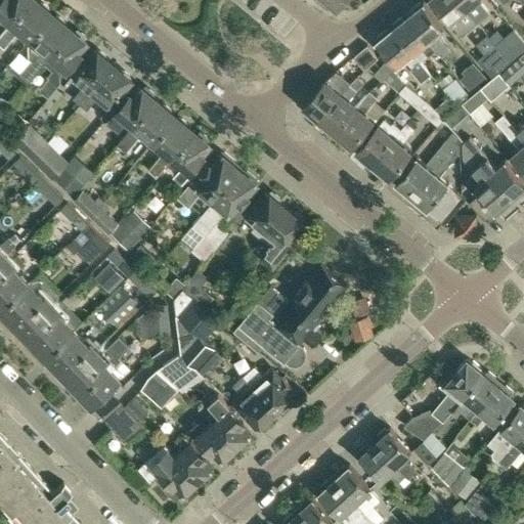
[(0,19),(4,15),(12,22),(30,0),(2,0),(0,3),(0,19)]
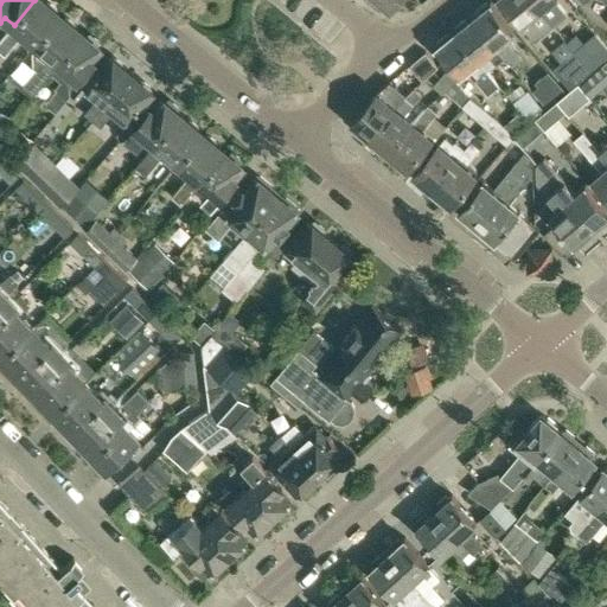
[(45,0),(34,0),(14,25),(7,33),(17,42),(21,36),(34,48),(63,14),(45,0)]
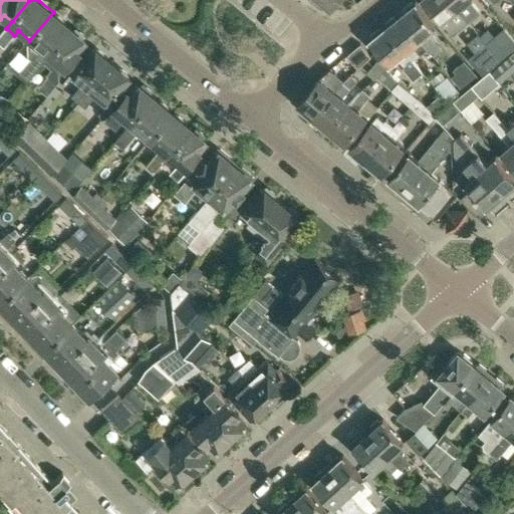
[(426,0),(453,33),(468,21),(449,0),(426,0)]
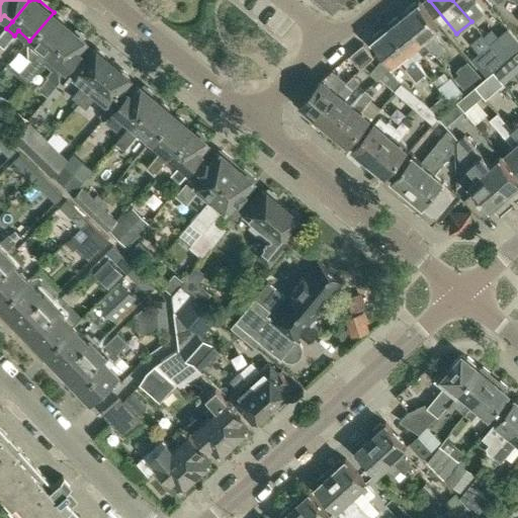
[(452,0),(471,21),(484,11),(475,0),(452,0)]
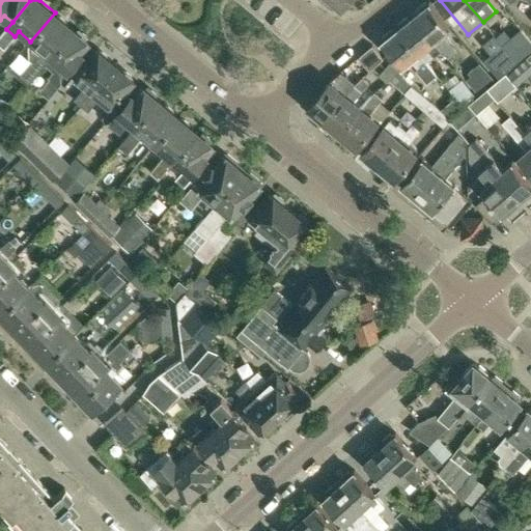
[(414,16),(442,50),(448,58),(456,51),(442,33),(450,27),(430,1),(427,3),(426,1),(418,7),(420,9),(414,16)]
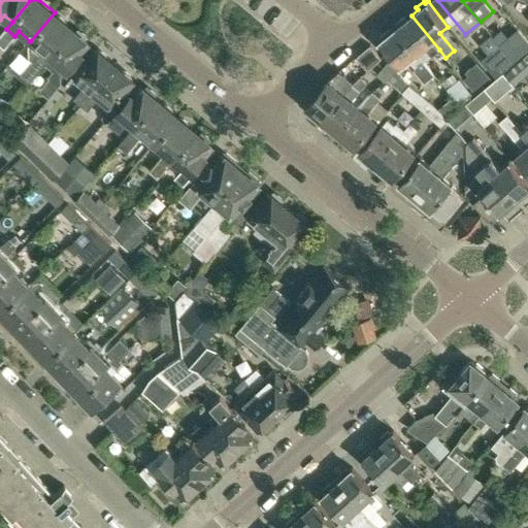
[(30,81),(46,63),(75,29),(55,12),(30,41),(32,42),(31,44),(31,59),(33,60),(22,74),(30,81)]
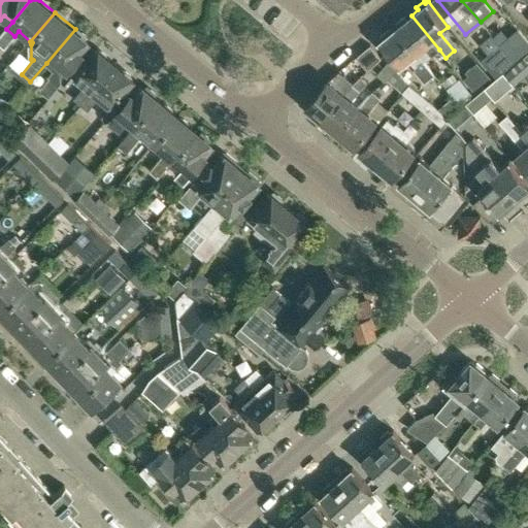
[(439,50),(411,15),(406,20),(404,18),(397,23),(398,25),(396,27),(416,53),(424,46),(431,55),(439,50)]
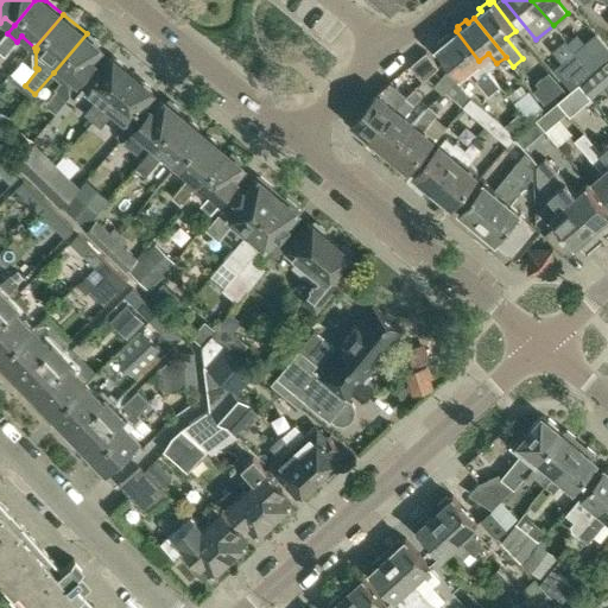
[(500,86),(479,61),(456,31),(449,36),(448,35),(439,42),(441,43),(437,46),(461,75),(470,68),(479,78),(476,80),(489,95),(500,86)]
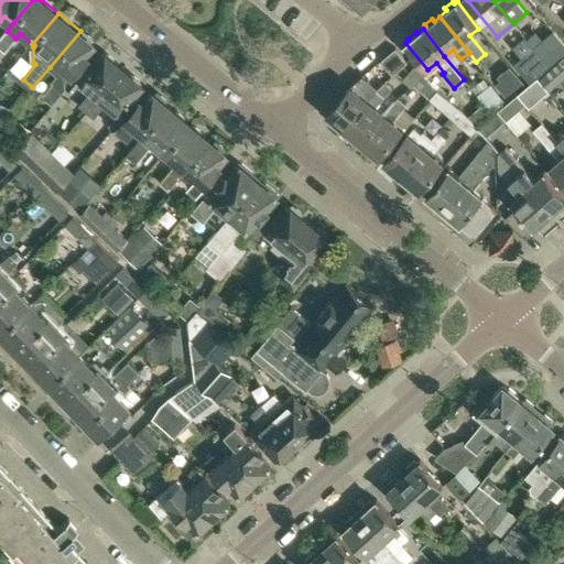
[(525,39),(533,47),(549,66),(563,53),(563,43),(552,30),(542,39),(535,31),(525,39)]
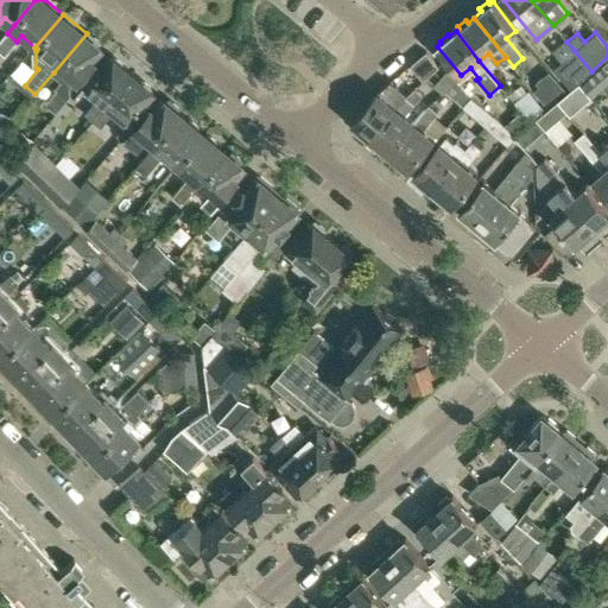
[(89,37),(87,33),(54,73),(63,81),(57,88),(58,89),(46,103),(57,112),(70,96),(67,93),(78,78),(80,80),(96,61),(94,59),(103,48),(100,45),(102,42),(92,33),(89,37)]
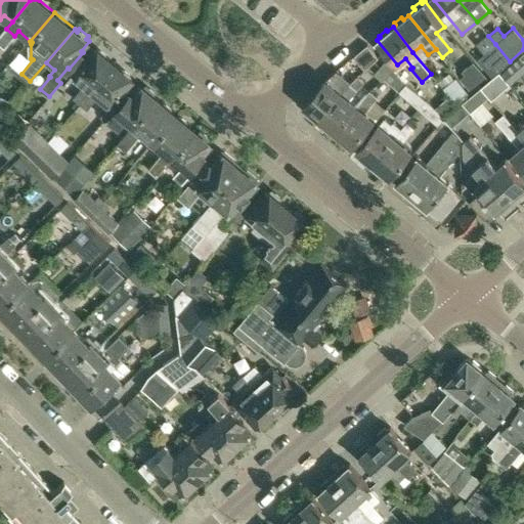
[(379,57),(368,44),(355,54),(365,68),(379,57)]
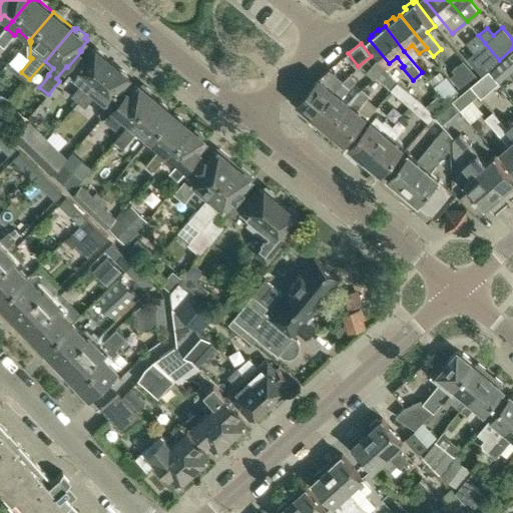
[(499,60),(485,43),(467,58),(482,75),(499,60)]
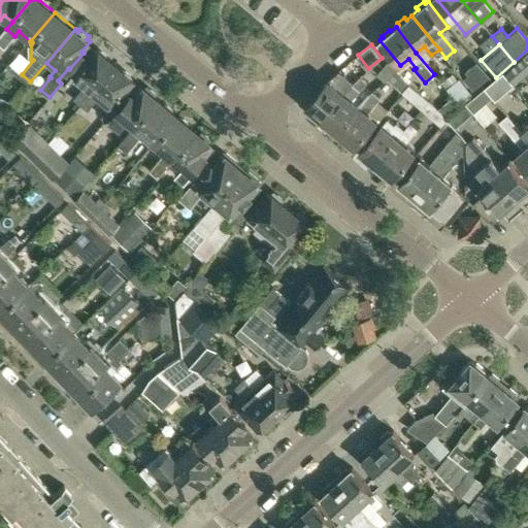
[(74,99),(81,104),(116,63),(98,48),(75,75),(87,85),(74,99)]
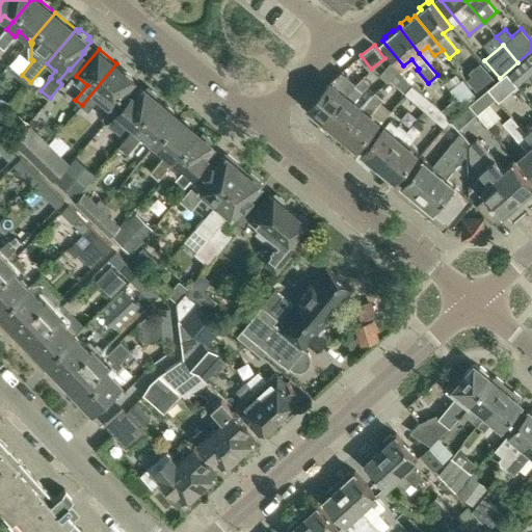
[(527,57),(512,71),(522,82),(531,72),(531,62),(531,61),(528,58),(527,57)]
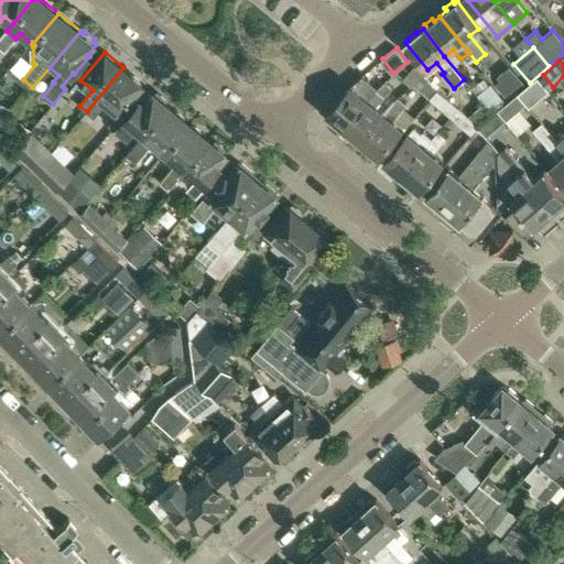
[(413,84),(423,73),(415,63),(402,78),(410,86),(413,84)]
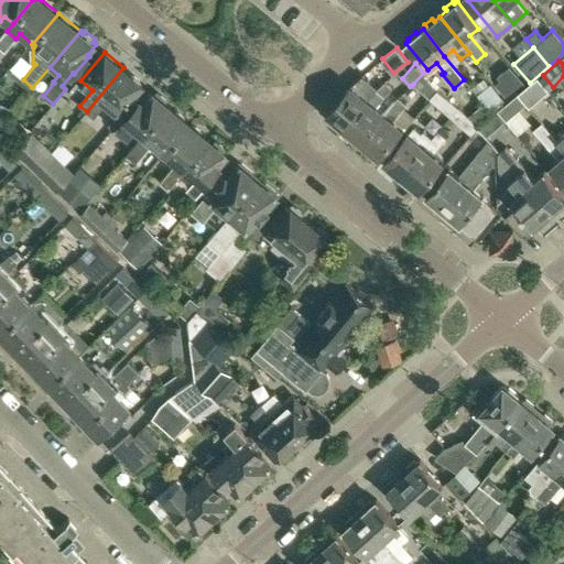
[(499,79),(495,84),(506,97),(522,82),(509,66),(497,76),(499,79)]
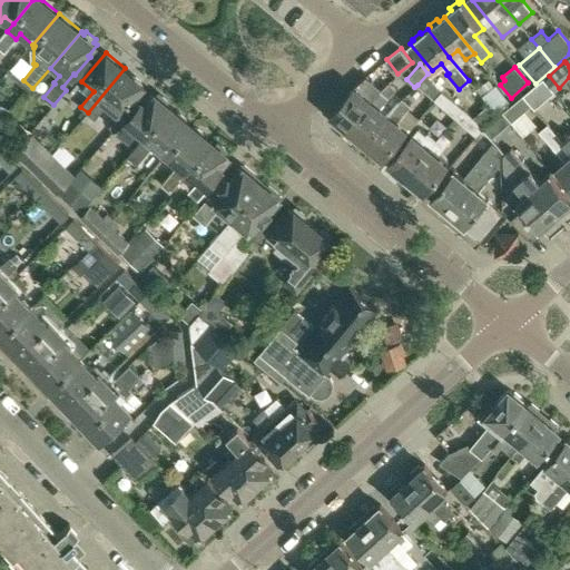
[(146,86),(125,68),(88,112),(95,119),(107,105),(120,116),(146,86)]
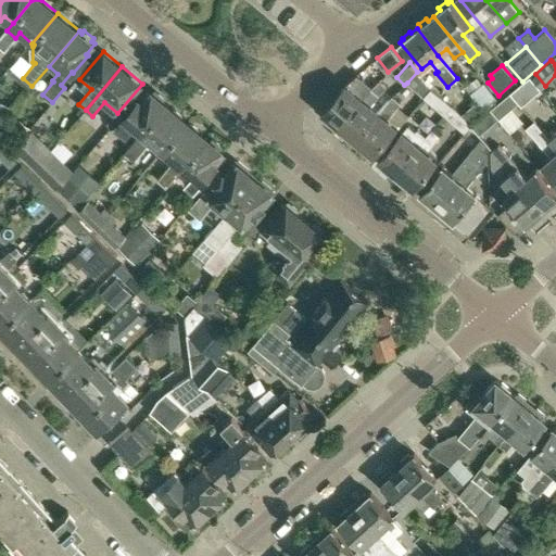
[(425,98),(431,89),(430,88),(417,72),(407,83),(425,98)]
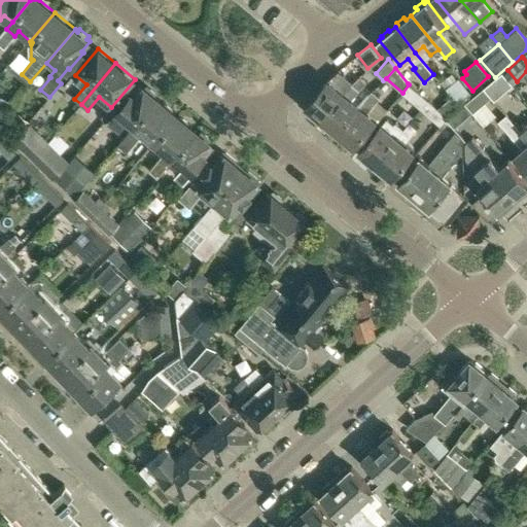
[(339,71),(328,80),(307,105),(309,106),(310,111),(314,114),(318,114),(323,118),(352,84),(353,83),(339,71)]
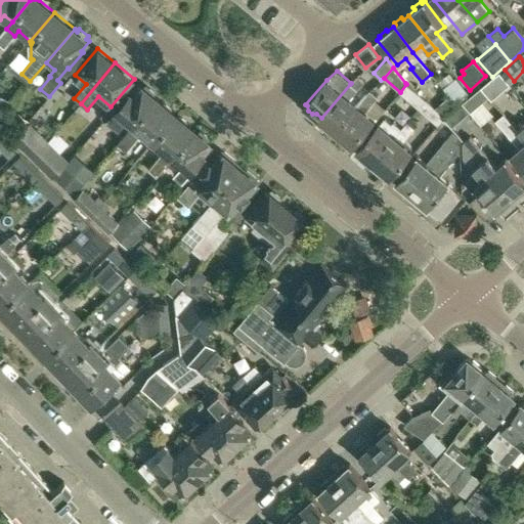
[(480,87),(488,96),(490,99),(510,84),(498,72),(480,87)]
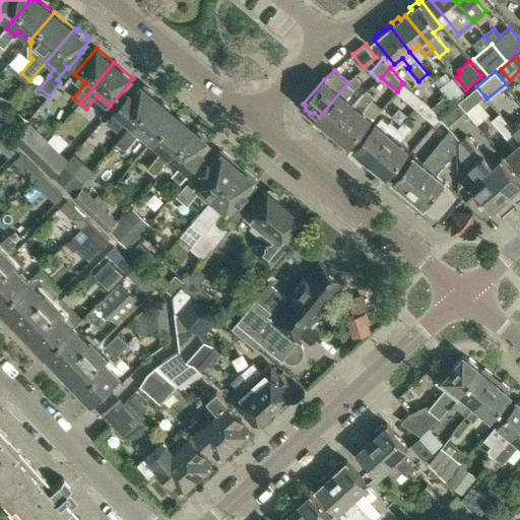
[(439,86),(454,105),(464,94),(462,91),(463,91),(452,76),(439,86)]
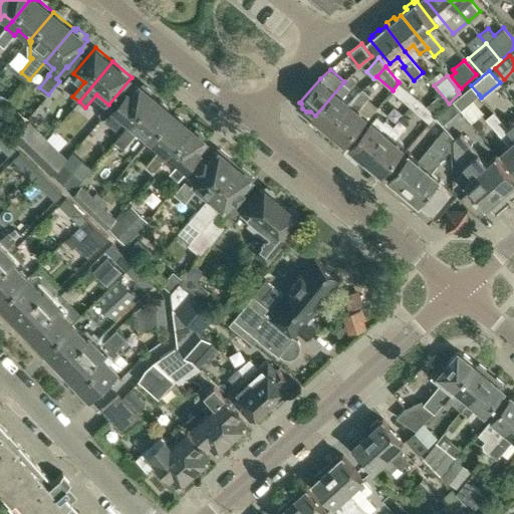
[(329,126),(330,129),(349,104),(342,97),(349,88),(343,82),(315,115),(319,118),(319,122),(325,127),(329,126)]
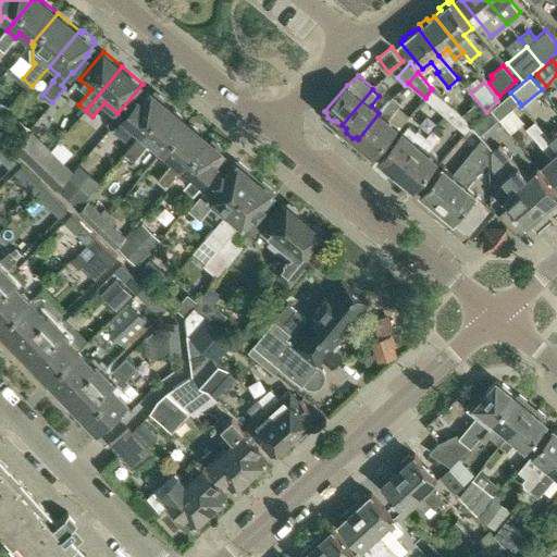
[(432,89),(425,98),(445,115),(453,107),(432,89)]
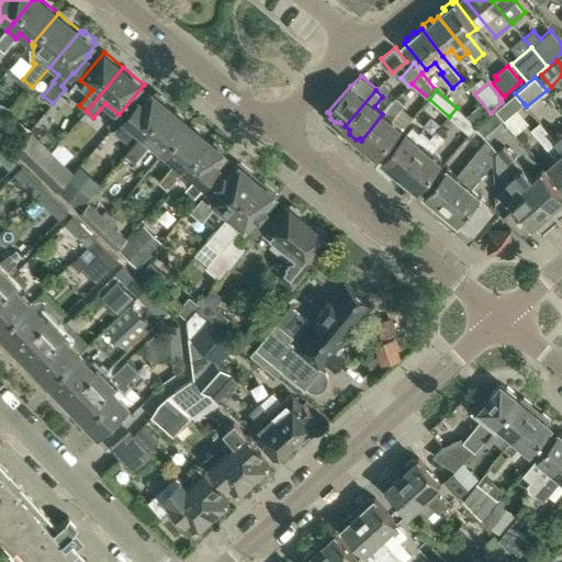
[(144,133),(167,104),(165,102),(167,100),(157,91),(155,94),(152,91),(143,102),(141,100),(126,117),(127,119),(120,127),(127,134),(134,126),(144,133)]
